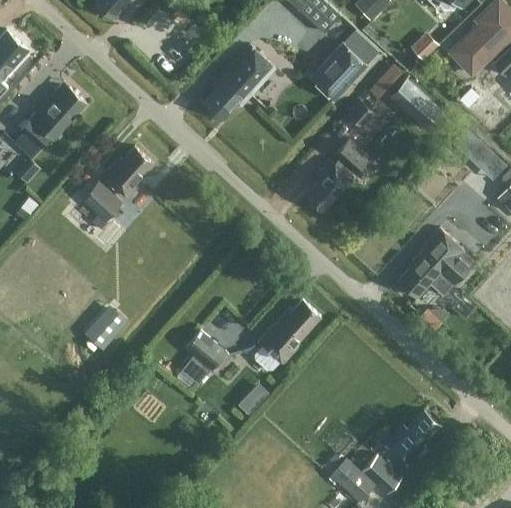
[(99,0),(101,1),(96,6),(113,20),(129,3),(131,5),(135,0),(99,0)]
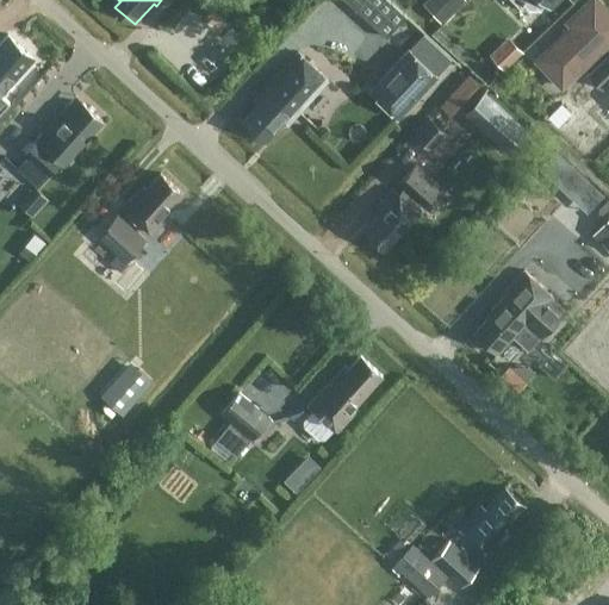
[(384,0),(367,0),(355,13),(386,42),(406,20),(384,0)]
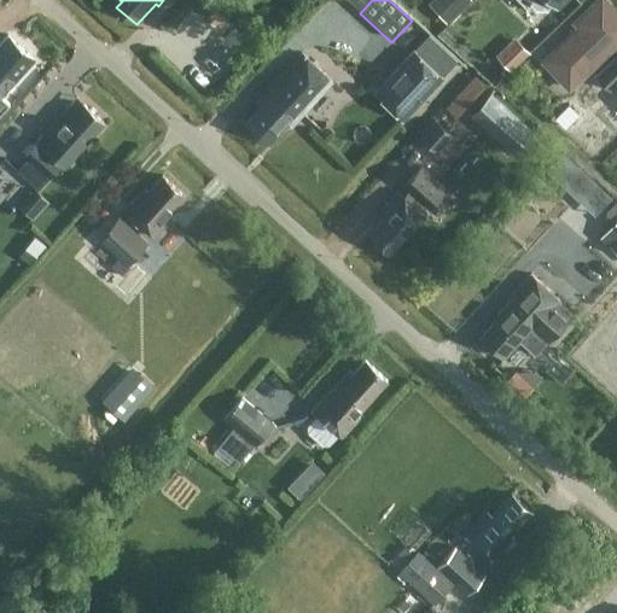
[(472,3),(470,0),(436,0),(430,7),(448,25),(472,3)]
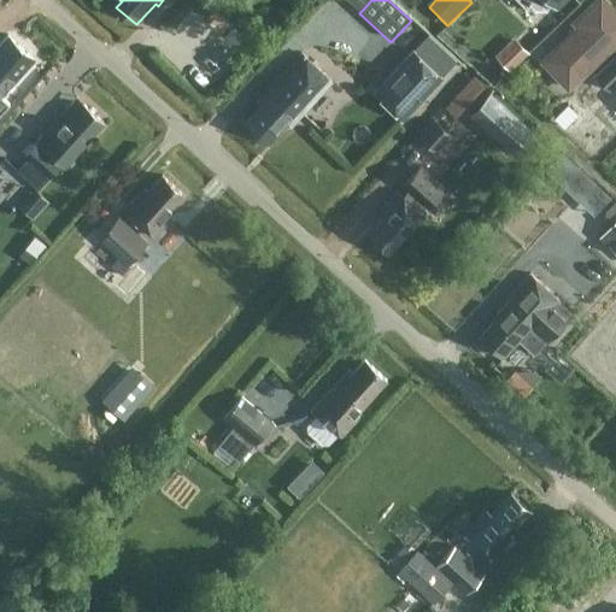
[(568,0),(514,0),(527,12),(531,9),(534,12),(547,13),(552,7),(557,12),(568,0)]
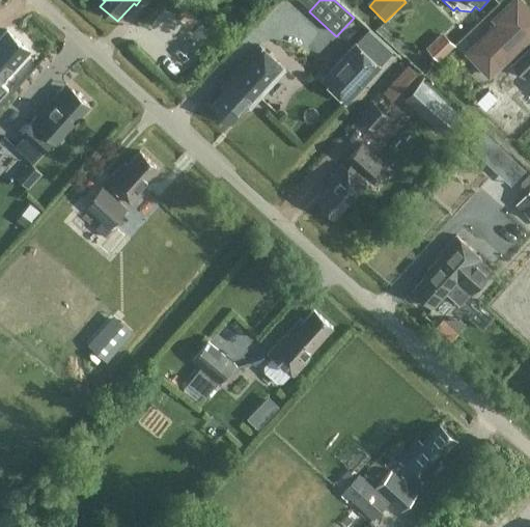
[(498,27),(468,56),(490,79),(515,54),(510,48),(529,28),(529,14),(518,0),(495,23),(498,27)]
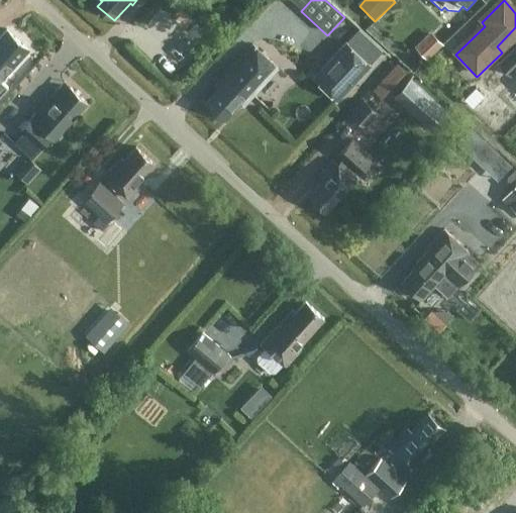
[(0,99),(8,90),(1,83),(3,81),(18,65),(29,53),(7,32),(0,40),(0,99)]
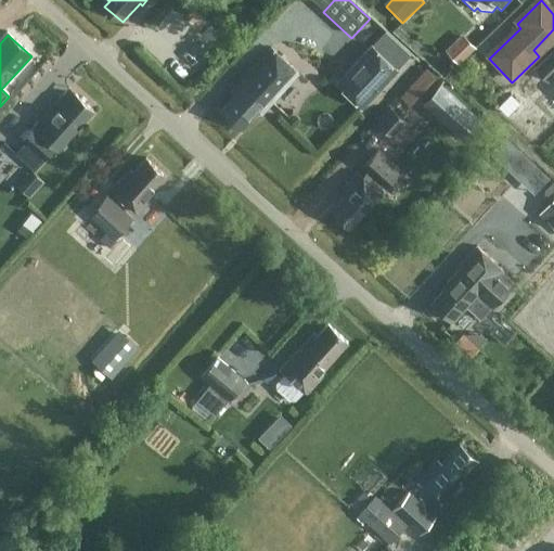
[(446,53),(459,67),(476,51),(463,37),(446,53)]
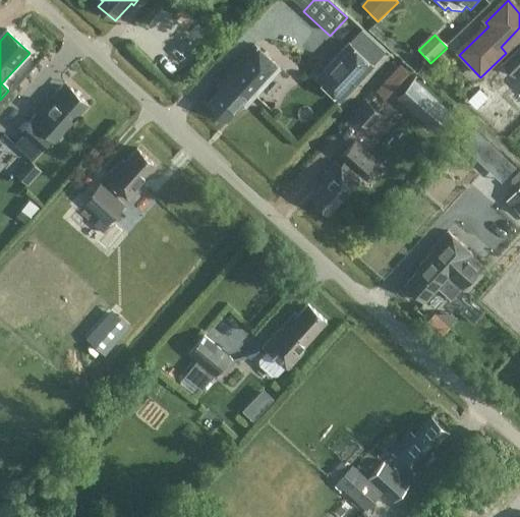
[(373,67),(350,45),(316,80),(340,103),(373,67)]
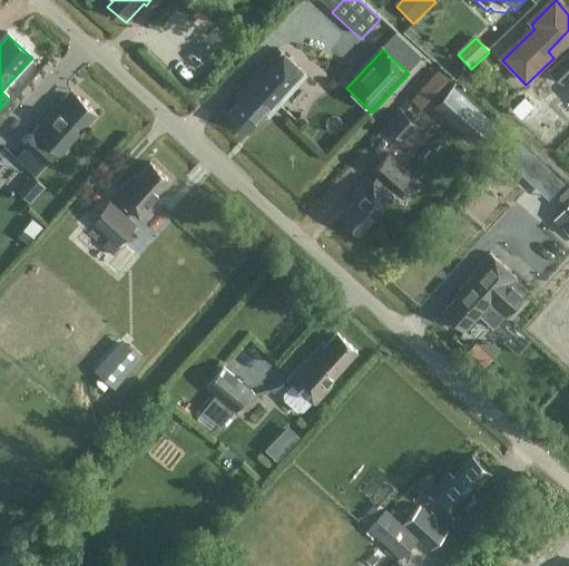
[(270,118),(306,78),(280,54),(238,98),(243,101),(228,117),(248,135),(267,115),(270,118)]
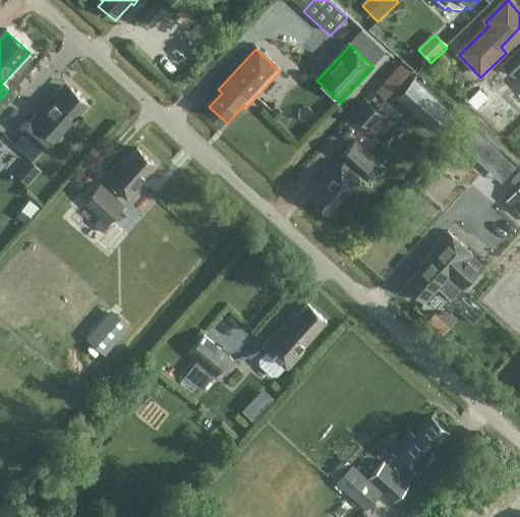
[(519,51),(504,67),(514,78),(519,72),(519,51)]
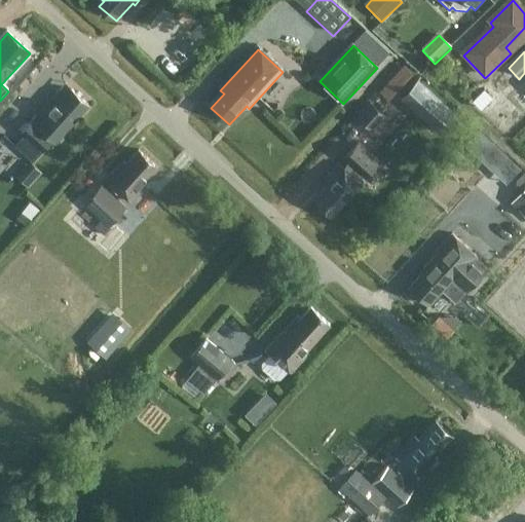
[(419,81),(403,100),(439,134),(455,114),(419,81)]
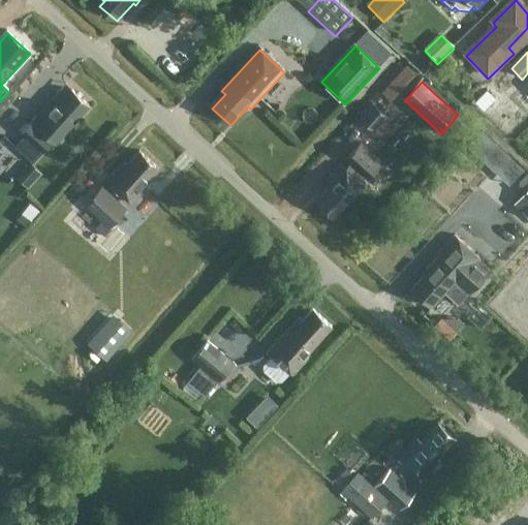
[(67,97),(62,92),(21,136),(24,140),(14,150),(33,166),(53,145),(55,146),(90,109),(71,92),(67,97)]
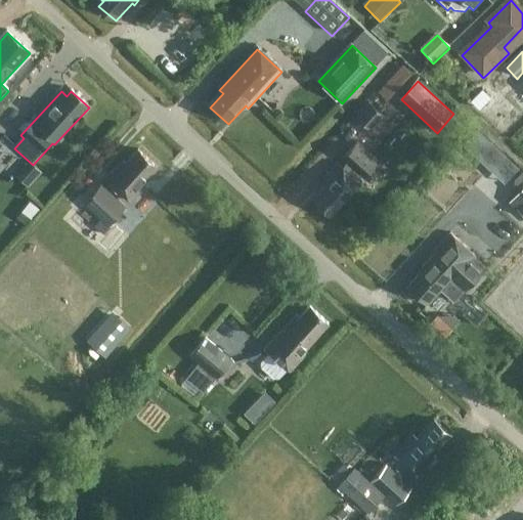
[(356,120),(371,133),(385,118),(369,104),(356,120)]
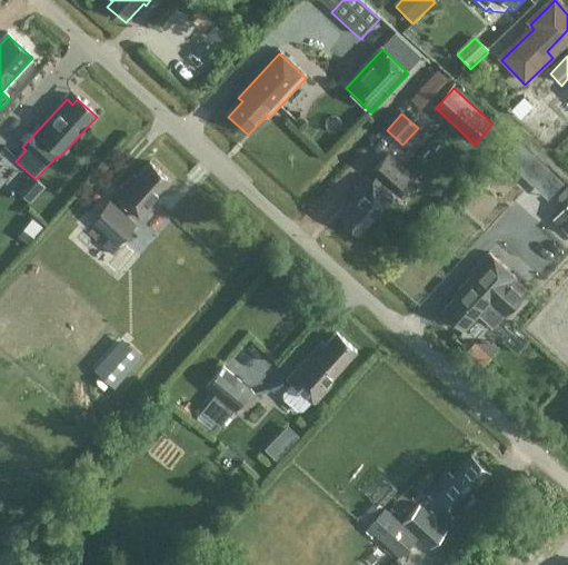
[(356,202),(341,219),(360,236),(378,216),(396,196),(411,179),(388,157),(372,175),(351,198),(356,202)]
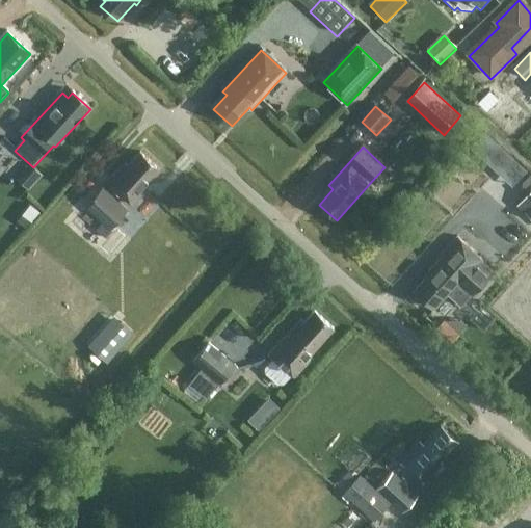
[(108,185),(133,208),(147,192),(144,190),(160,173),(140,155),(128,168),(125,165),(108,185)]
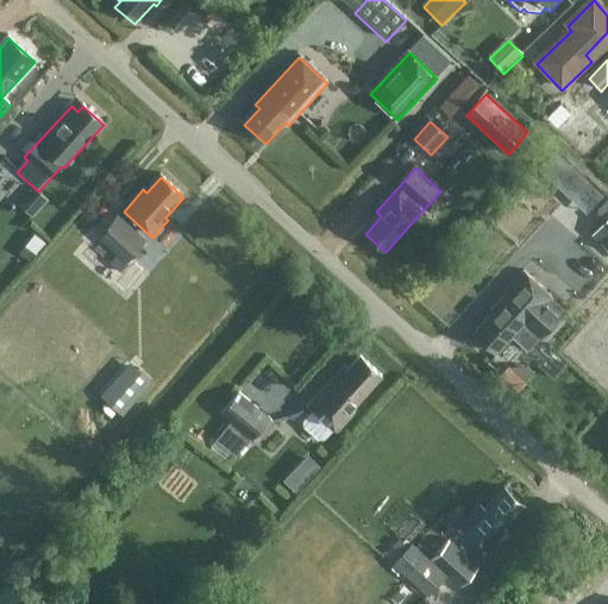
[(33,221),(49,203),(36,192),(19,208),(33,221)]
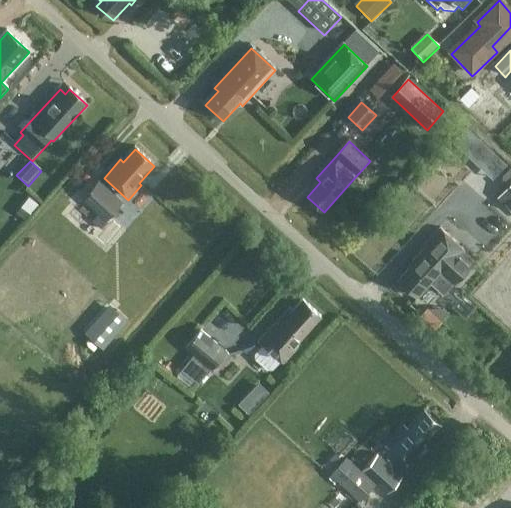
[(104,233),(110,225),(107,222),(123,205),(99,183),(83,201),(99,216),(93,224),(104,233)]
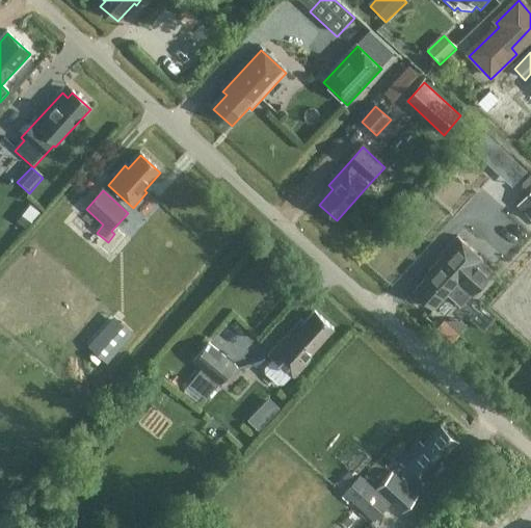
[(530,191),(516,208),(530,220),(530,191)]
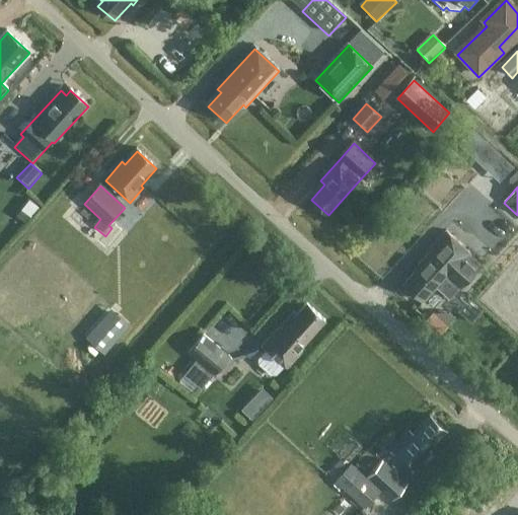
[(482,267),(470,256),(471,256),(446,233),(428,254),(429,255),(417,270),(418,272),(405,286),(424,303),(436,289),(450,301),(458,292),(482,267)]
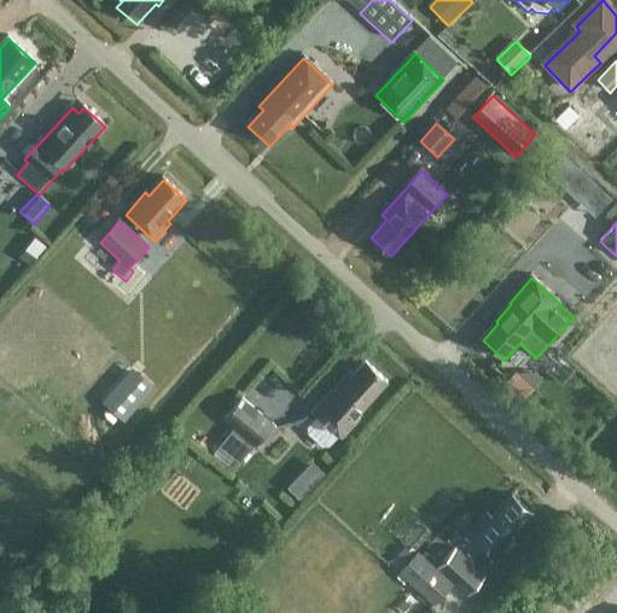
[(388,385),(366,365),(354,378),(350,374),(313,415),(318,418),(307,430),(309,436),(322,449),(332,449),(341,439),(342,441),(360,421),(358,418),(388,385)]
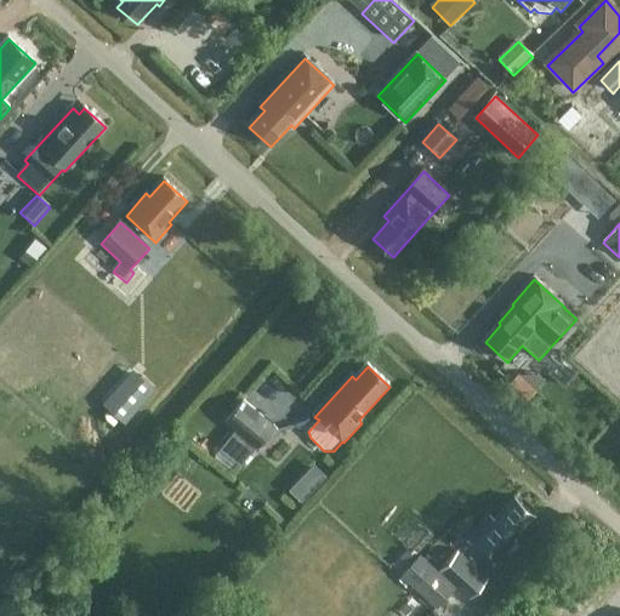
[(155,392),(142,380),(121,403),(113,395),(103,406),(125,426),(155,392)]
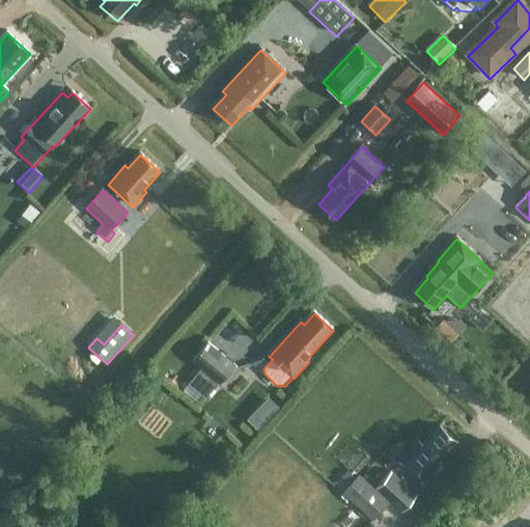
[(220,385),(225,389),(239,372),(234,368),(236,366),(207,343),(192,363),(201,371),(189,386),(206,401),(220,385)]
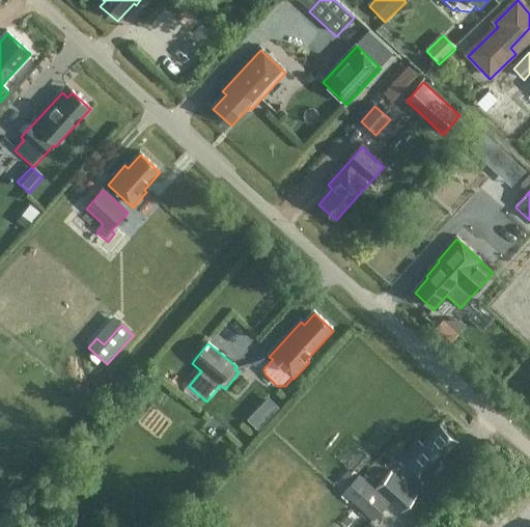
[(275,397),(253,421),(266,433),(286,409),(275,397)]
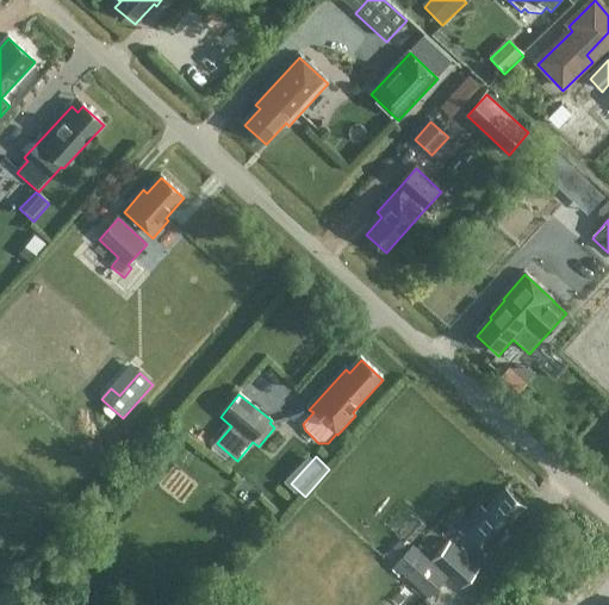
[(485,557),(495,547),(508,532),(505,530),(524,509),(505,491),(486,512),(482,507),(459,532),(485,557)]
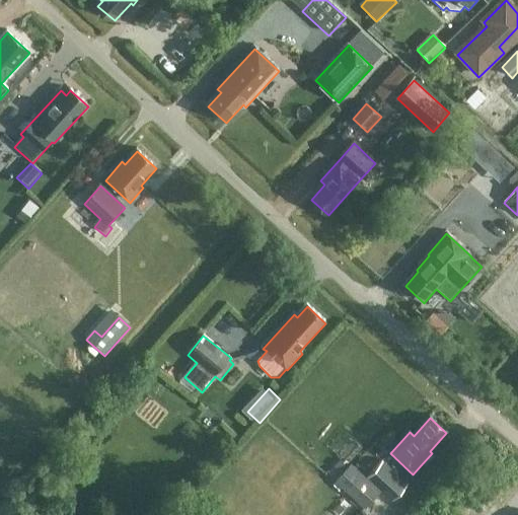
[(368,480),(393,502),(408,486),(382,462),(368,480)]
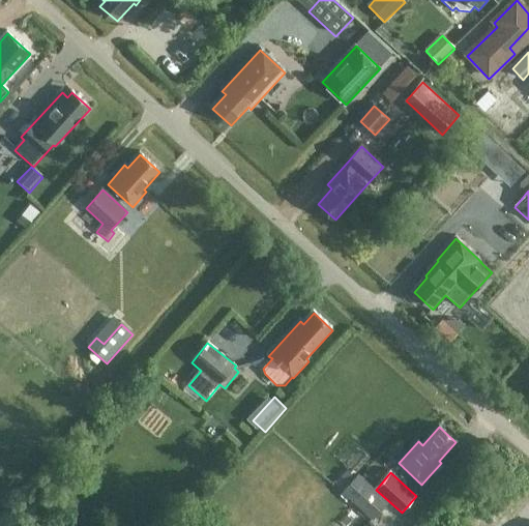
[(343,494),(373,521),(389,503),(359,476),(343,494)]
